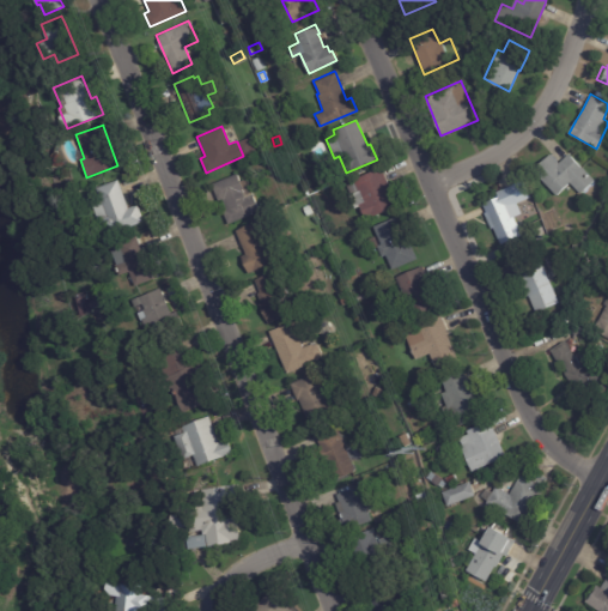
[(578,191),(570,182),(555,194),(533,169),(549,153),(558,162),(569,152),(594,180),(579,192),(578,191)]
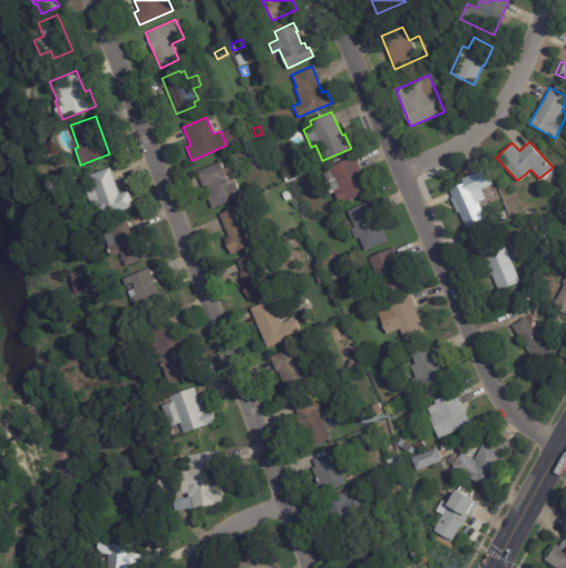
[(354,156),(370,192),(340,205),(334,191),(339,188),(329,166),(354,155),(354,156)]
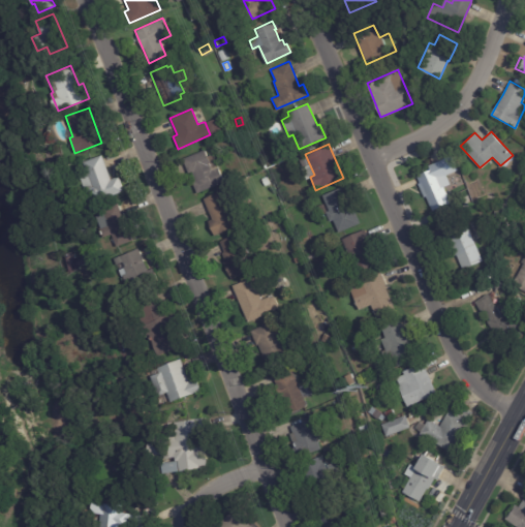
[(193,178),(191,172),(188,173),(182,158),(204,149),(207,156),(211,154),(223,182),(196,193),(192,181),(194,180),(193,178)]
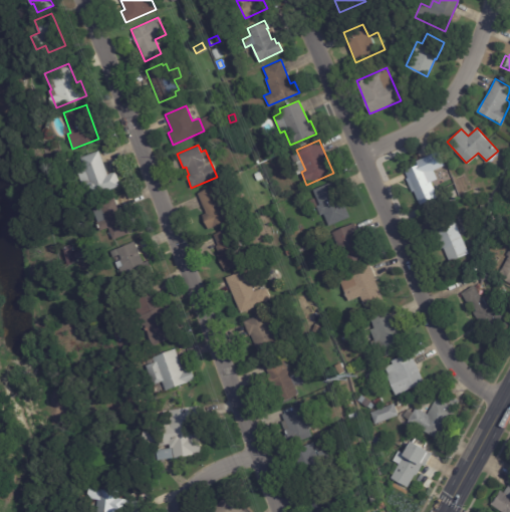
[(98,153),(106,174),(115,171),(120,185),(86,198),(76,170),(83,167),(79,157),(97,150),(98,153)]
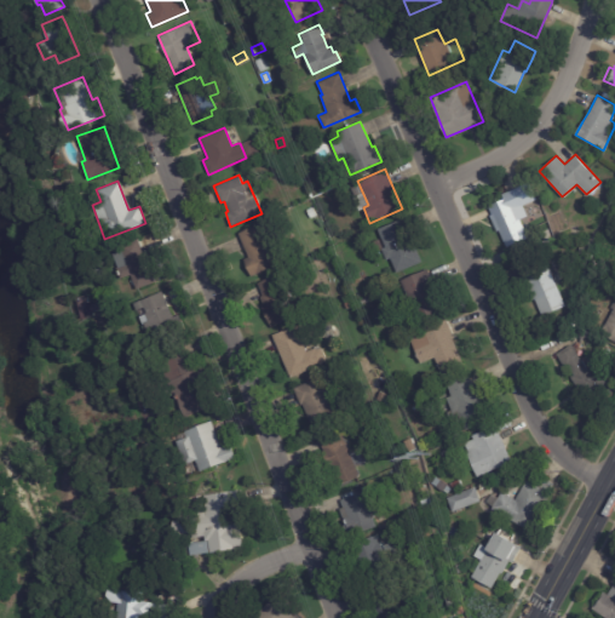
[(495,230),(488,215),(490,213),(487,206),(504,198),(503,193),(528,181),(535,198),(521,205),(524,213),(518,217),(527,238),(505,247),(498,230),(495,230)]
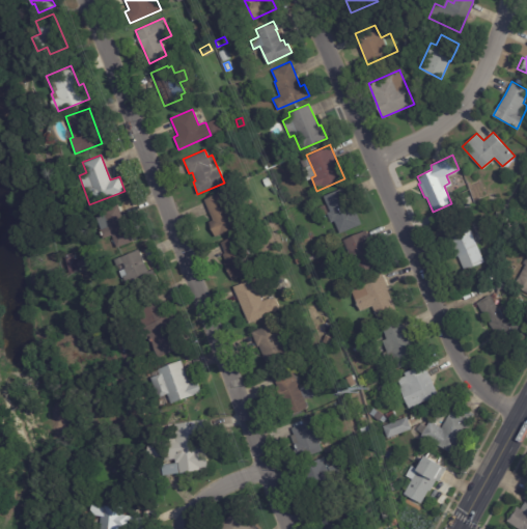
[(343,188),(359,224),(336,234),(327,212),(330,211),(324,196),(342,187),(343,188)]
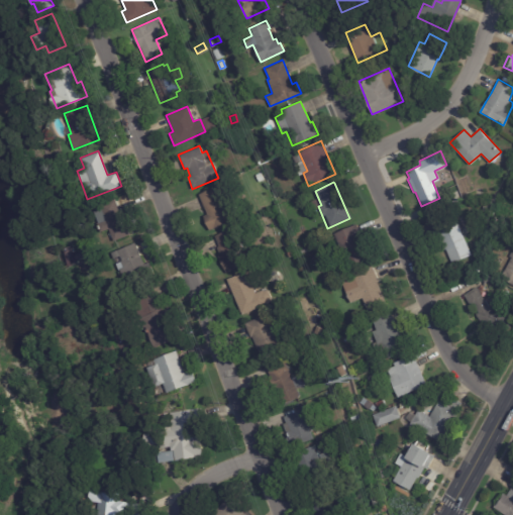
[(206,212),(198,193),(217,185),(220,194),(227,191),(238,219),(209,231),(203,216),(207,214),(206,212)]
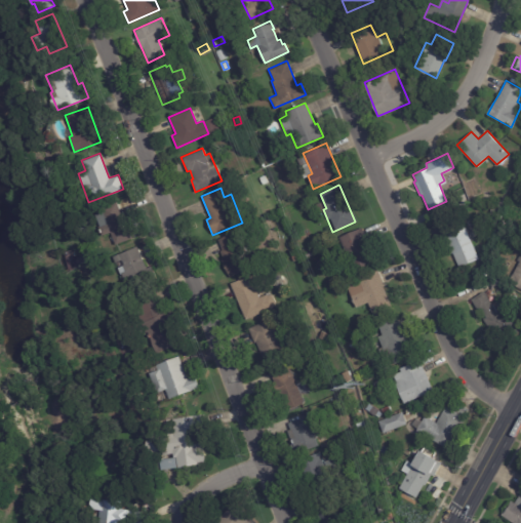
[(475,191),(487,190),(488,197),(475,198),(475,191)]
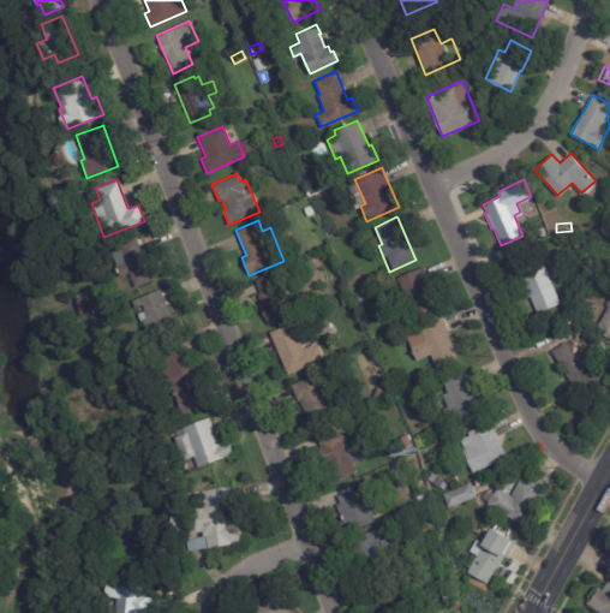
[(136,239),(139,247),(142,245),(147,257),(150,256),(159,278),(135,287),(129,272),(120,275),(111,251),(120,248),(119,243),(136,236),(136,239)]
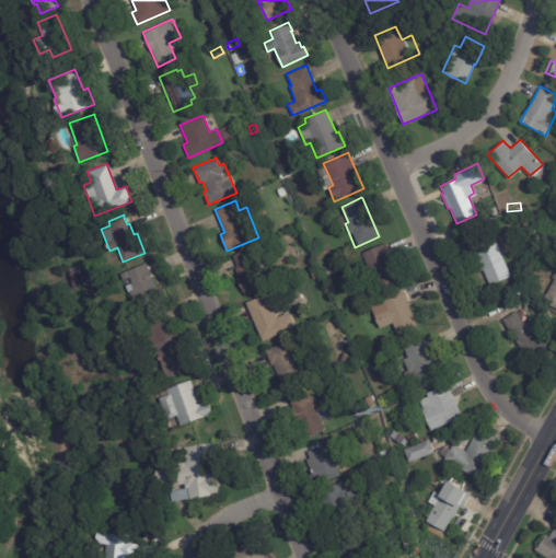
[(523,217),(532,217),(532,228),(523,228),(523,217)]
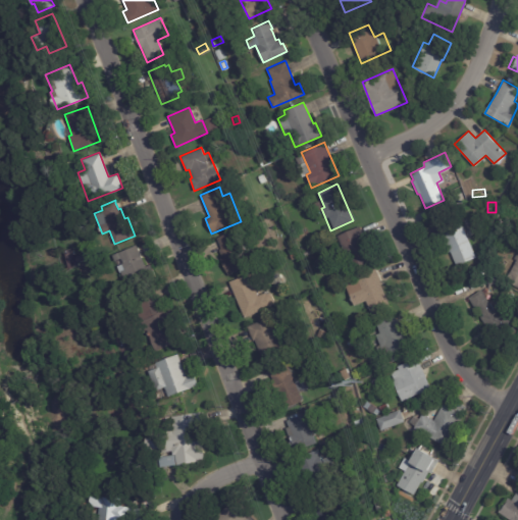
[(464,229),(476,257),(456,266),(439,228),(459,219),(464,229)]
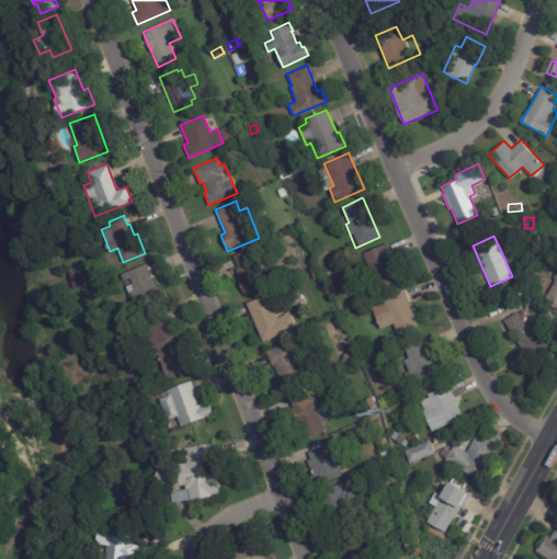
[(501,246),(500,244),(508,241),(512,251),(504,254),(501,246)]
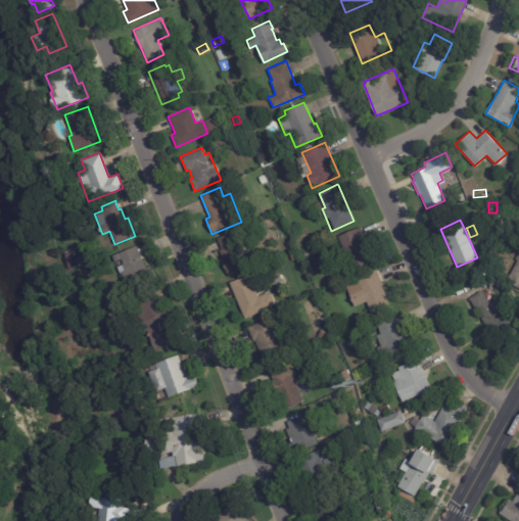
[(362,227),(367,240),(365,241),(369,251),(366,252),(371,264),(354,272),(338,236),(361,226),(362,227)]
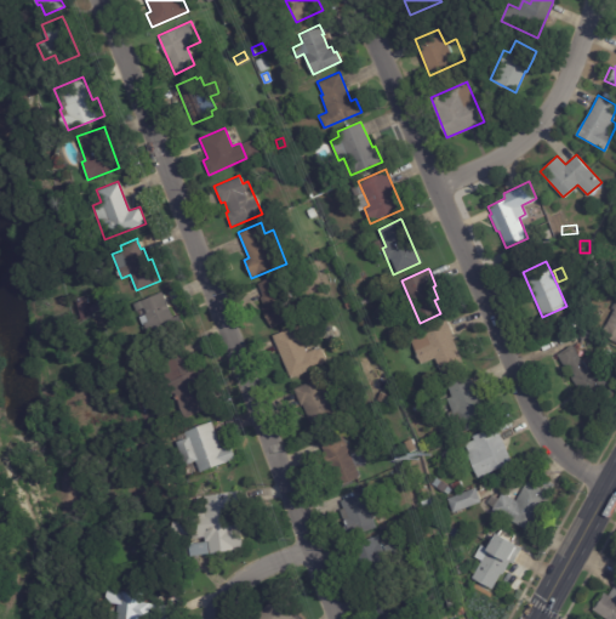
[(263,310),(261,305),(262,304),(260,296),(262,296),(256,283),(284,272),(301,316),(271,328),(263,310)]
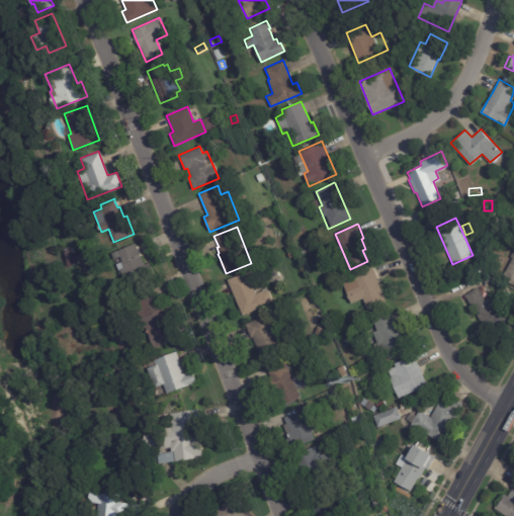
[(134,243),(146,272),(123,281),(111,252),(134,243)]
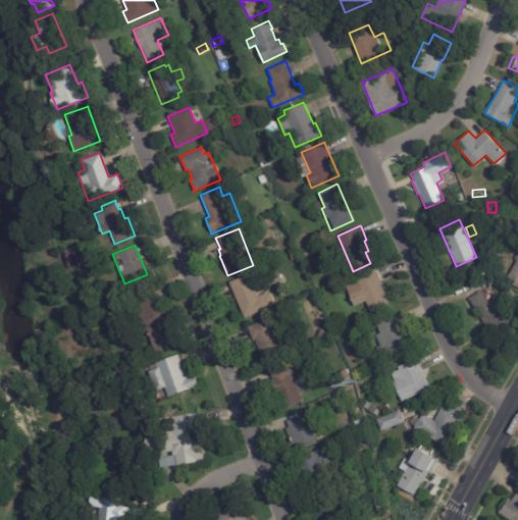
[(517,287),(505,280),(516,260),(513,259),(517,249),(517,287)]
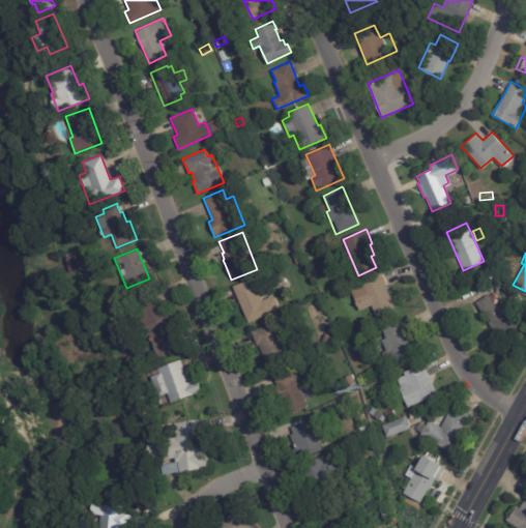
[(76,259),(84,255),(87,261),(79,265),(76,259)]
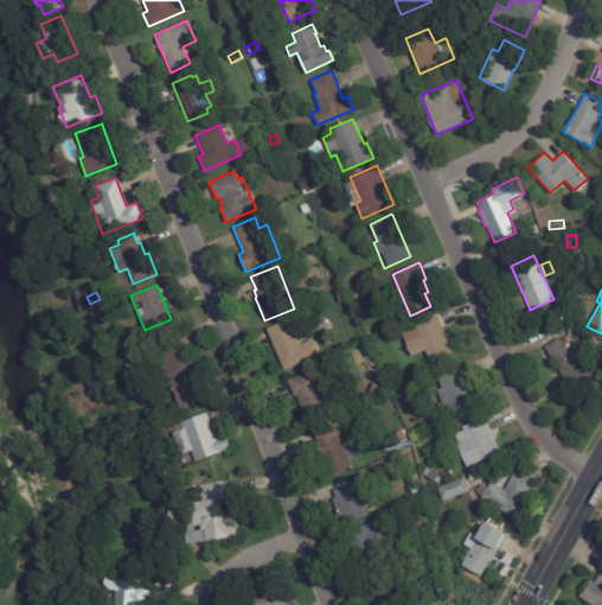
[(442,325),(455,356),(433,365),(426,350),(412,355),(402,331),(415,325),(414,322),(436,312),(442,325)]
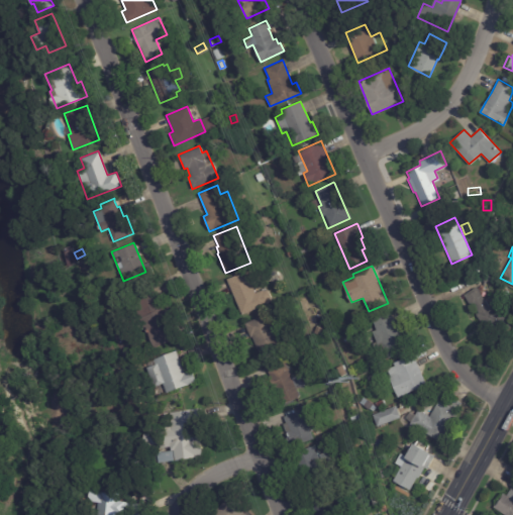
[(237,306),(226,279),(246,271),(251,284),(260,281),(269,303),(241,314),(237,306)]
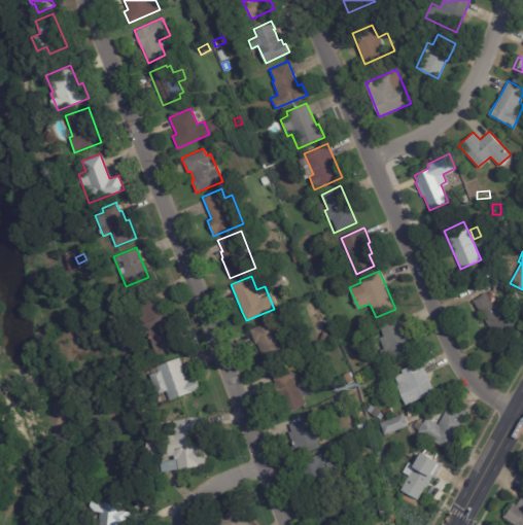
[(492,287),(491,288),(488,281),(495,278),(498,284),(492,287)]
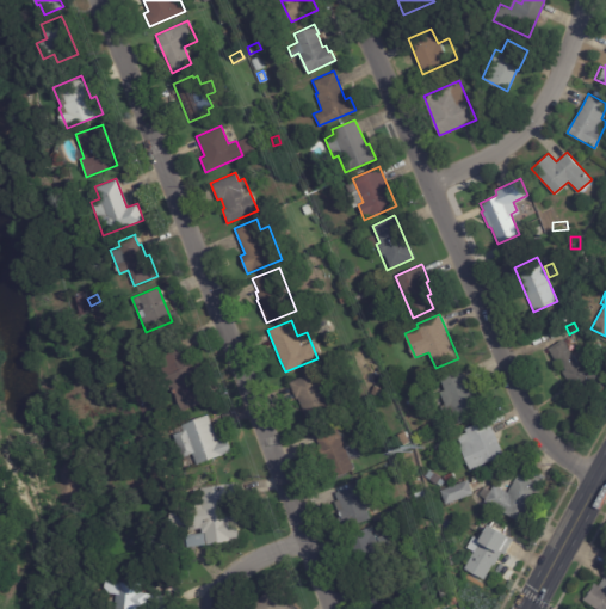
[(569,337),(570,340),(566,344),(576,362),(577,361),(583,371),(593,365),(603,382),(573,401),(562,385),(567,381),(546,348),(562,338),(562,339),(568,336),(569,337)]
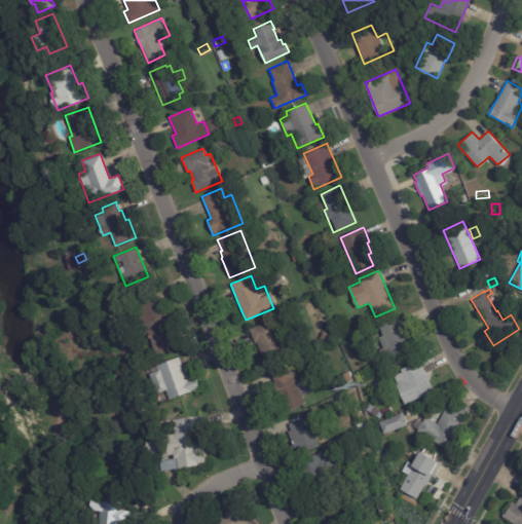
[(161,296),(181,342),(155,353),(145,328),(142,329),(132,304),(160,292),(161,296)]
